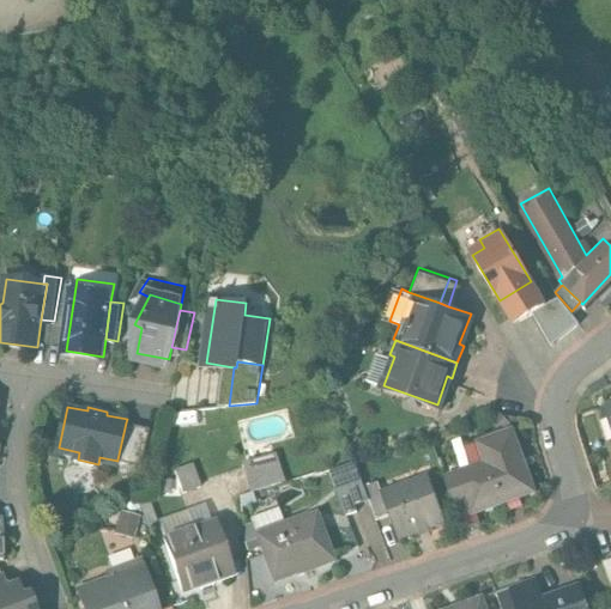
[(151,427),(126,422),(118,460),(143,464),(151,427)]
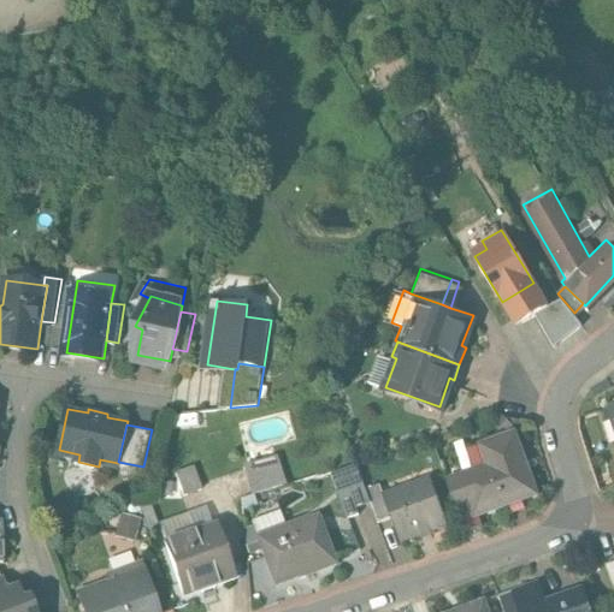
[(494,461),(458,474),(467,500),(472,512),(532,492),(512,432),(486,440),(494,461)]
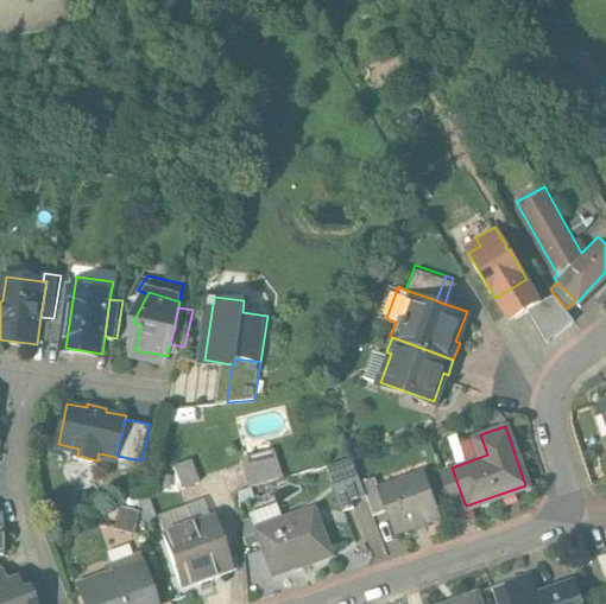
[(279,447),(244,455),(250,483),(285,475),(279,447)]
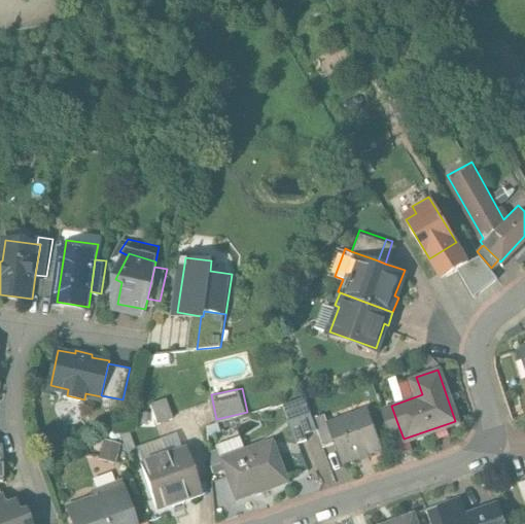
[(158,419),(188,410),(182,389),(151,398),(158,419)]
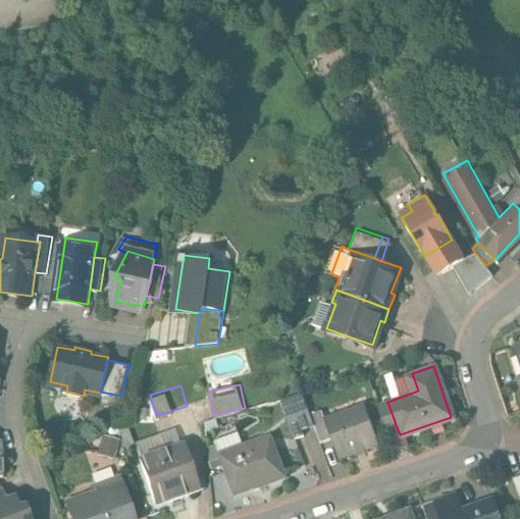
[(387,402),(377,406),(385,428),(396,424),(387,402)]
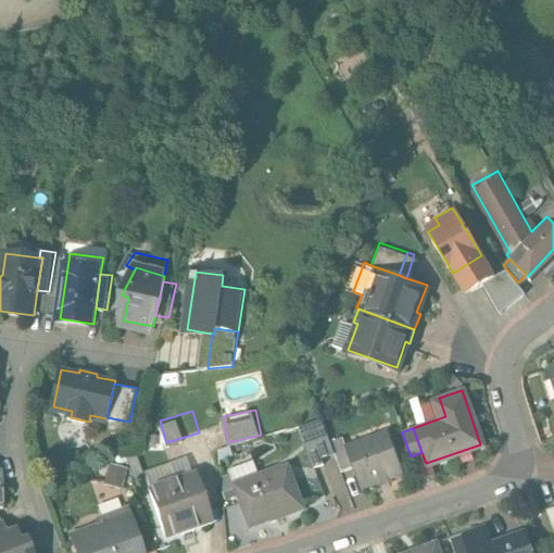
[(334,453),(328,440),(325,429),(311,434),(320,459),(334,453)]
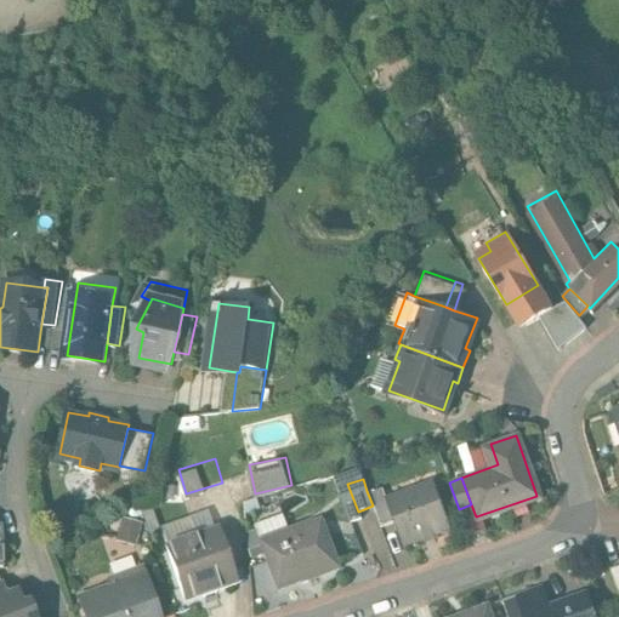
[(430,480),(384,496),(393,519),(402,542),(447,526),(430,480)]
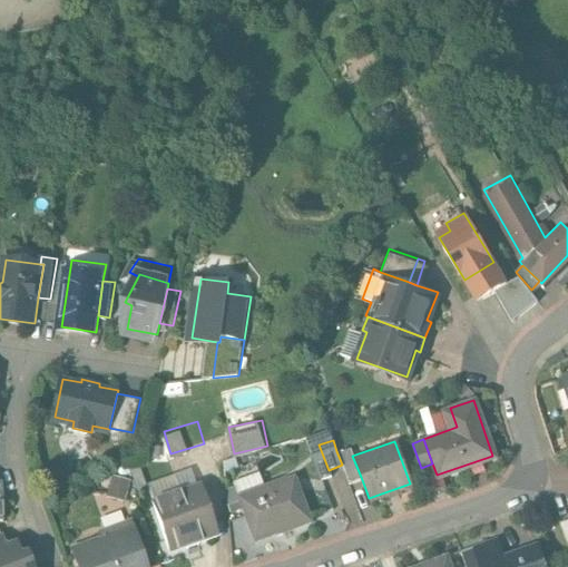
[(361,477),(352,456),(349,447),(336,451),(342,465),(349,481),(361,477)]
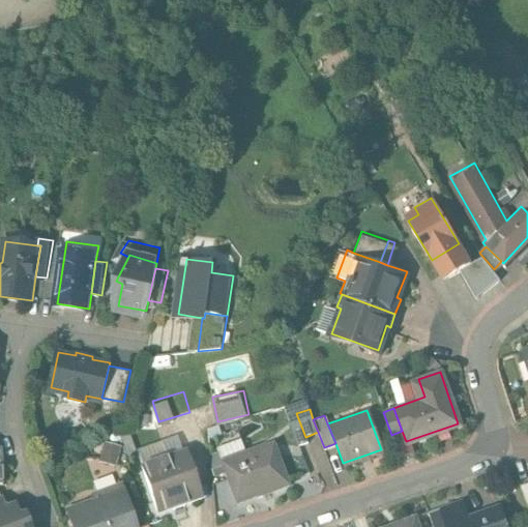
[(227,459),(241,501),(262,494),(260,489),(287,480),(274,443),(227,459)]
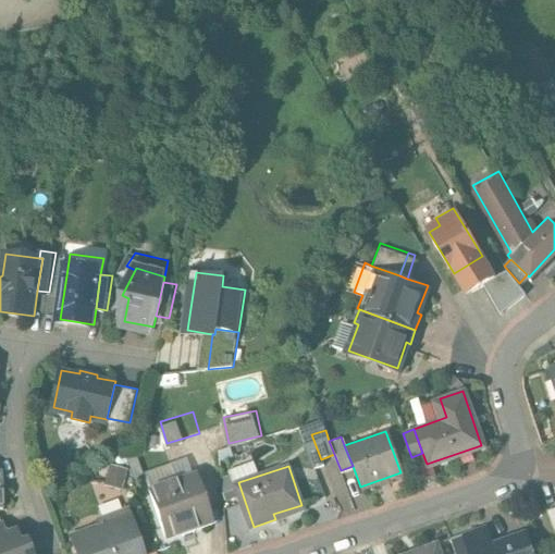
[(156,488),(159,497),(201,483),(197,472),(156,488)]
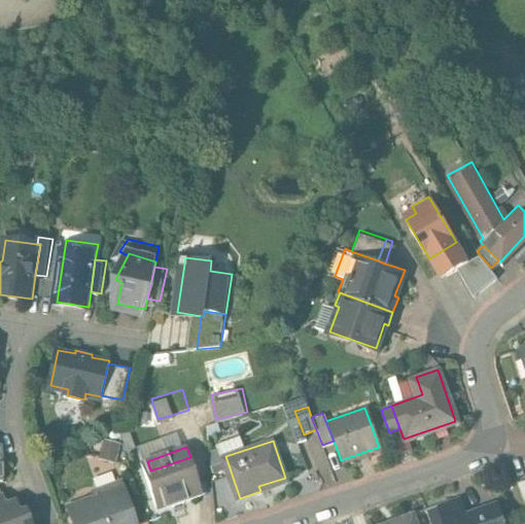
[(190,457),(150,470),(164,509),(182,501),(179,495),(201,488),(190,457)]
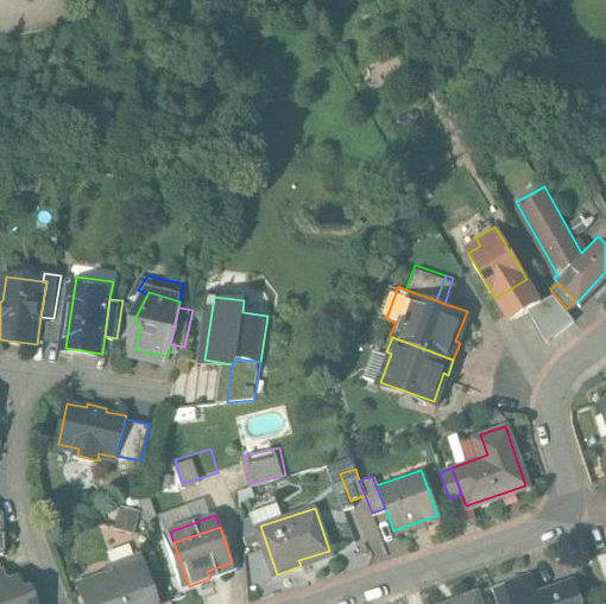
[(605,547),(594,551),(605,580),(605,547)]
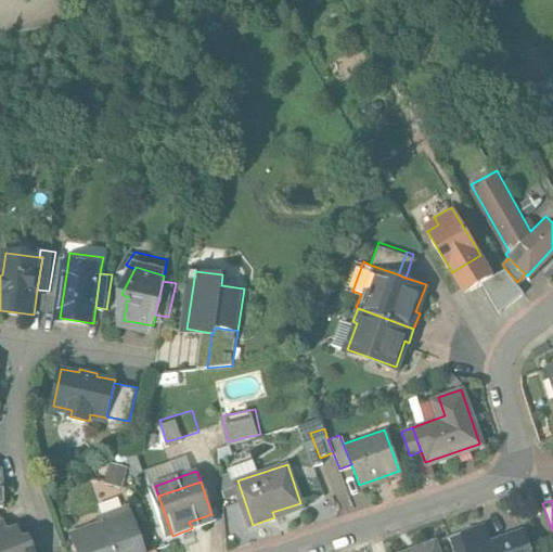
[(189,522),(192,528),(214,522),(211,514),(189,522)]
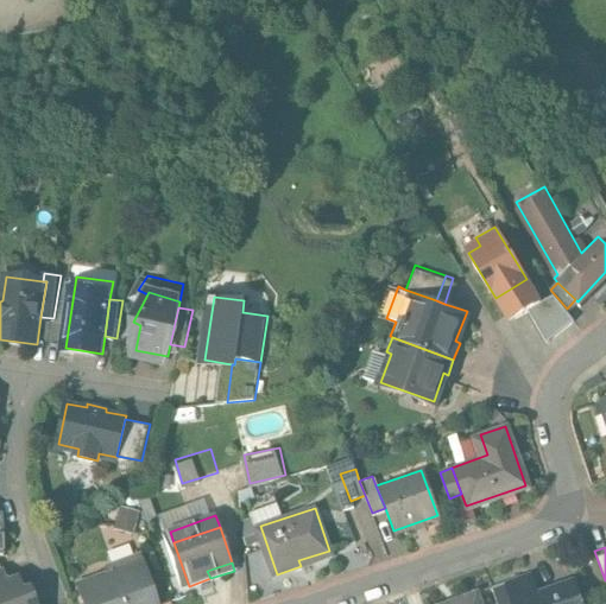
[(117,571),(83,583),(90,603),(159,603),(147,568),(119,579),(117,571)]
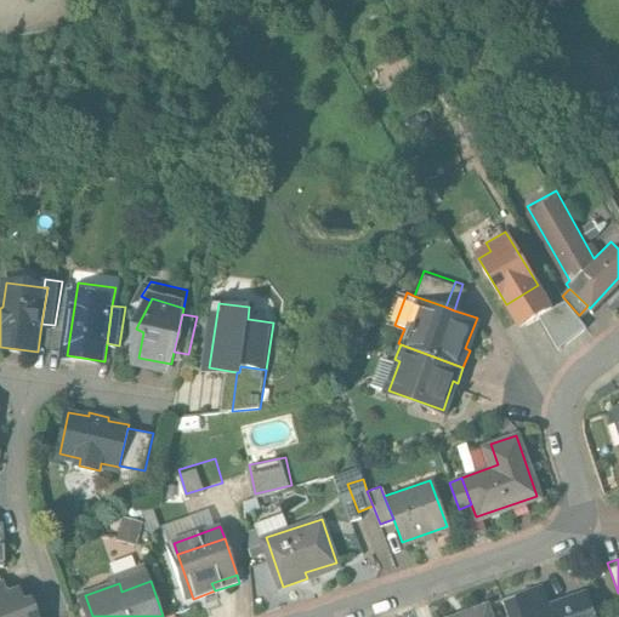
[(540,583),(515,592),(523,616),(594,616),(585,592),(544,606),(540,598),(545,596),(540,583)]
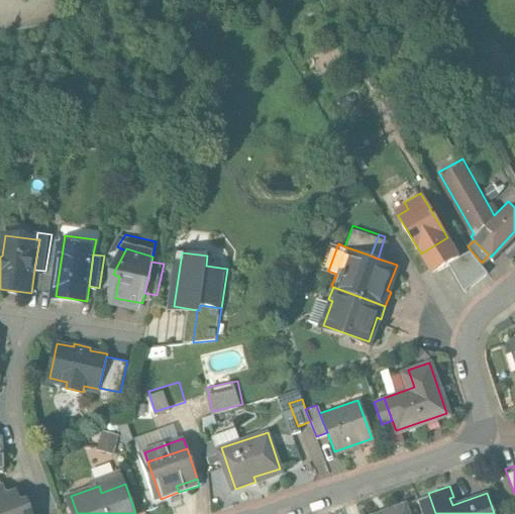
[(16,493),(7,496),(0,498),(0,513),(31,513),(27,503),(20,505),(16,493)]
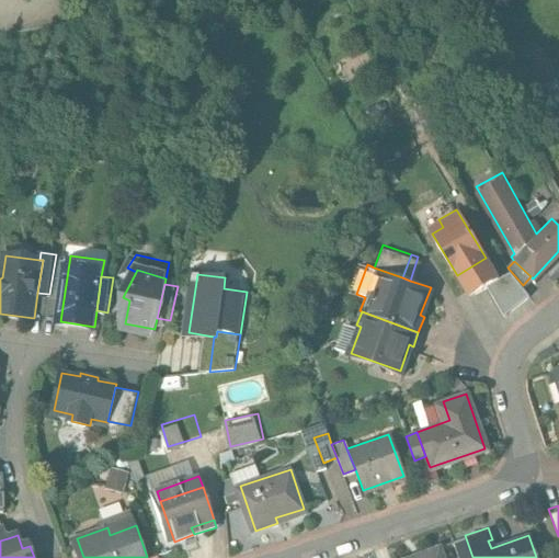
[(443,557),(438,544),(400,557),(443,557)]
